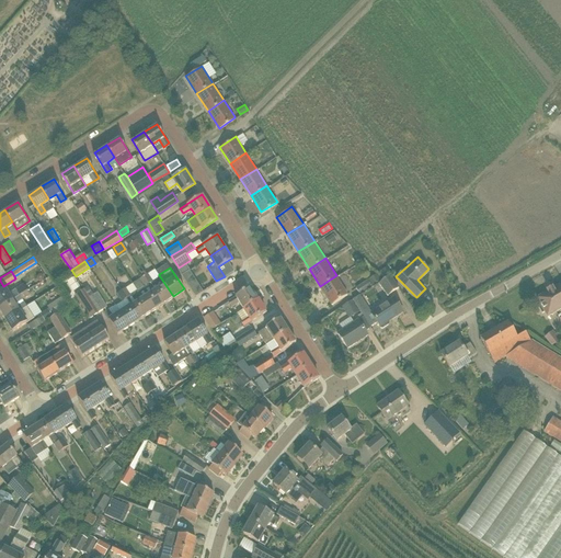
[(162,304),(173,296),(159,275),(152,279),(148,272),(144,274),(162,304)]
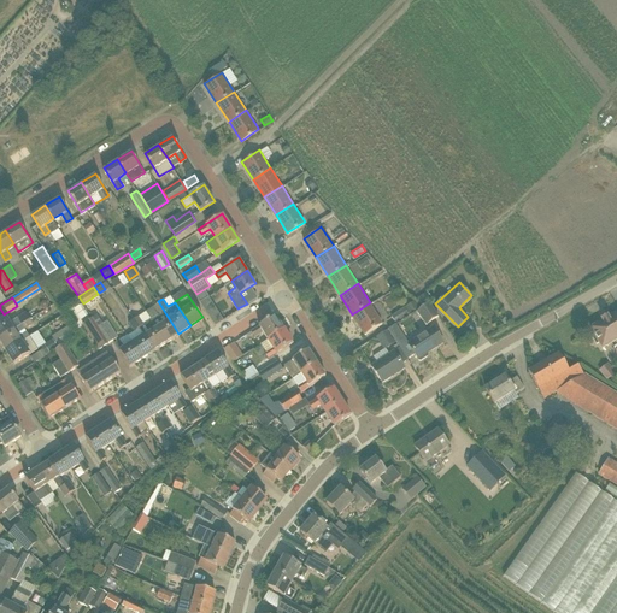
[(429,300),(416,310),(425,323),(439,313),(429,300)]
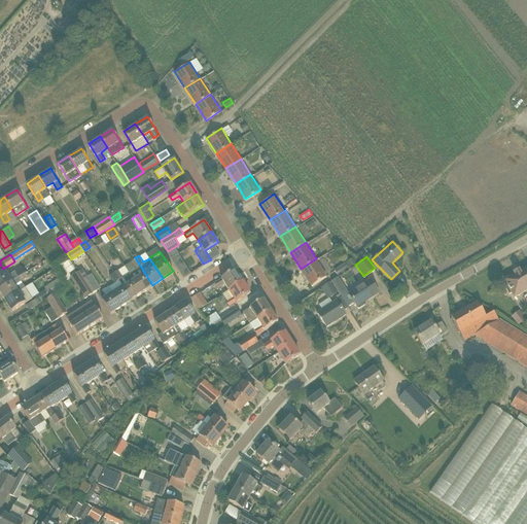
[(142,291),(152,285),(135,257),(130,260),(135,268),(129,272),(133,278),(142,291)]
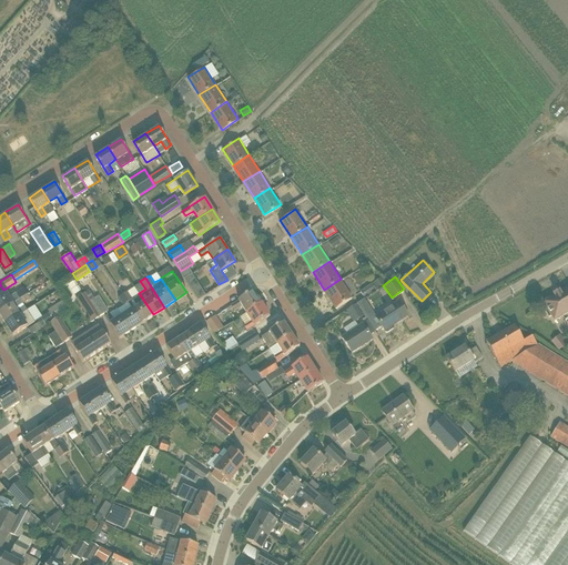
[(341,279),(324,290),(335,306),(352,296),(341,279)]
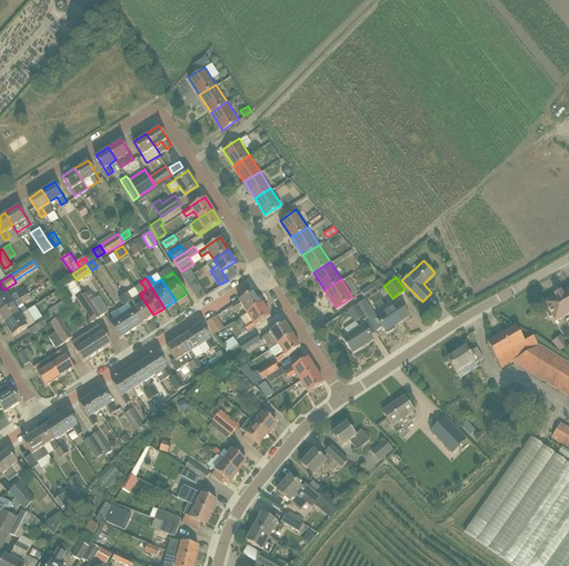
[(360,289),(365,297),(377,289),(372,281),(360,289)]
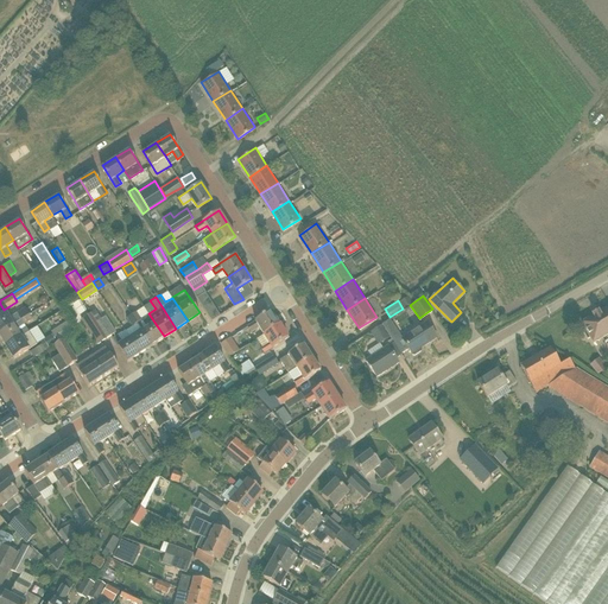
[(215,305),(207,310),(213,318),(221,313),(215,305)]
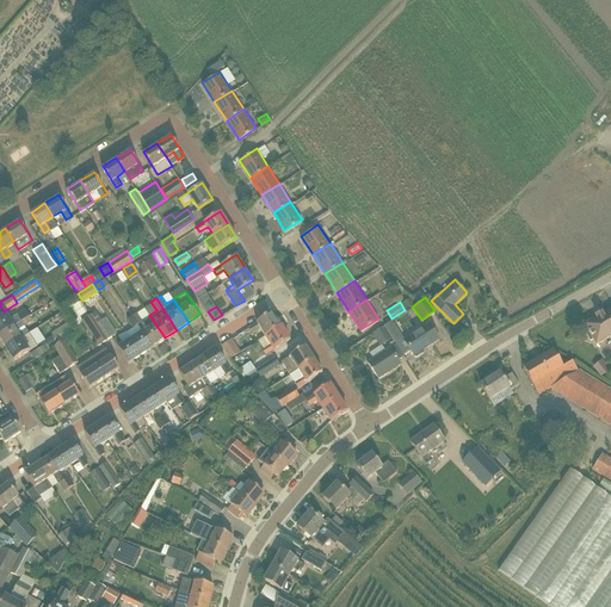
[(610,307),(602,313),(602,311),(596,314),(597,315),(585,322),(587,327),(585,329),(591,338),(593,336),(596,342),(610,333),(610,307)]
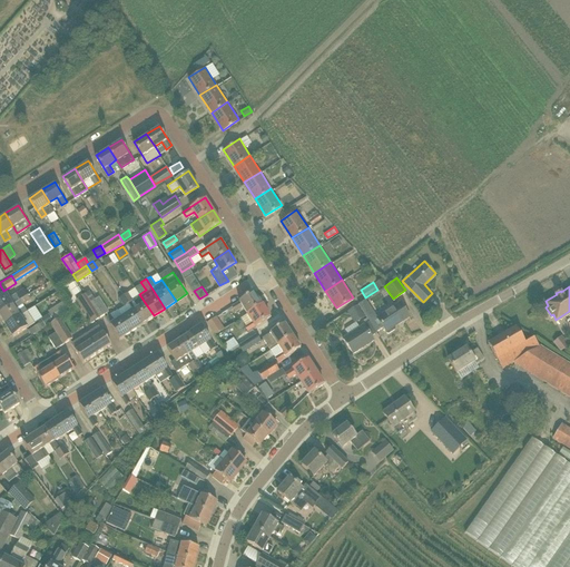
[(0,310),(12,303),(19,299),(28,293),(25,290),(17,294),(16,292),(9,296),(6,291),(0,294),(0,310)]
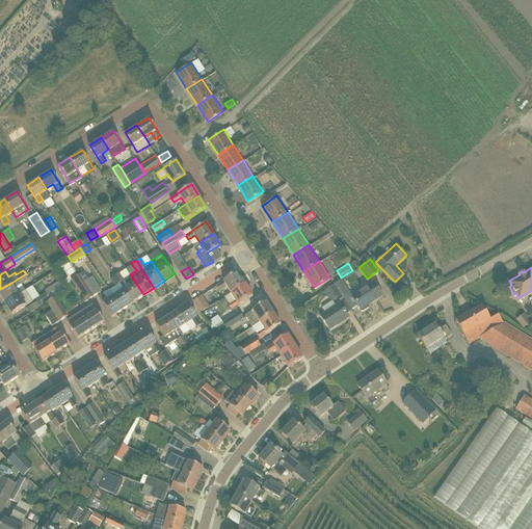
[(79,272),(94,294),(101,289),(92,275),(88,278),(83,270),(79,272)]
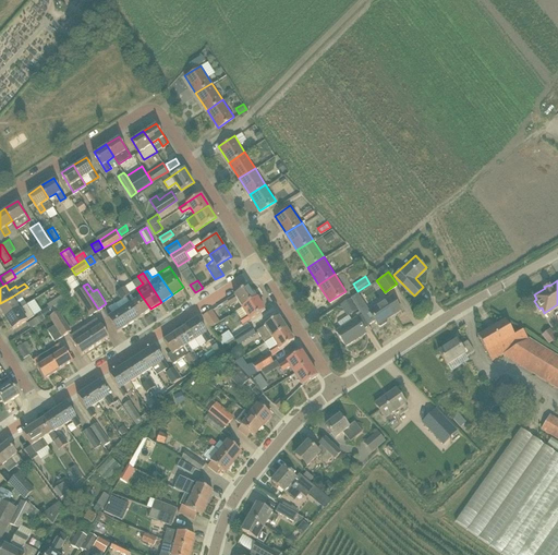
[(242,305),(256,297),(249,284),(227,298),(230,303),(238,298),(242,305)]
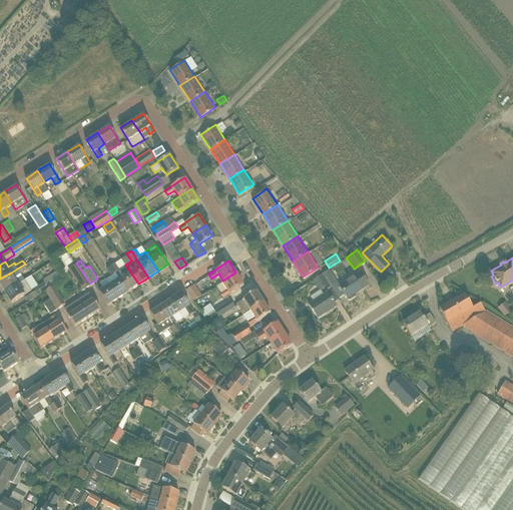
[(120,269),(115,262),(106,267),(111,275),(120,269)]
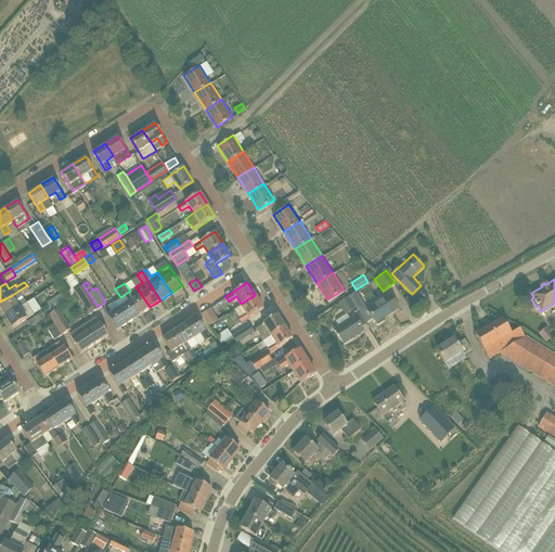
[(98,307),(82,284),(74,290),(89,312),(98,307)]
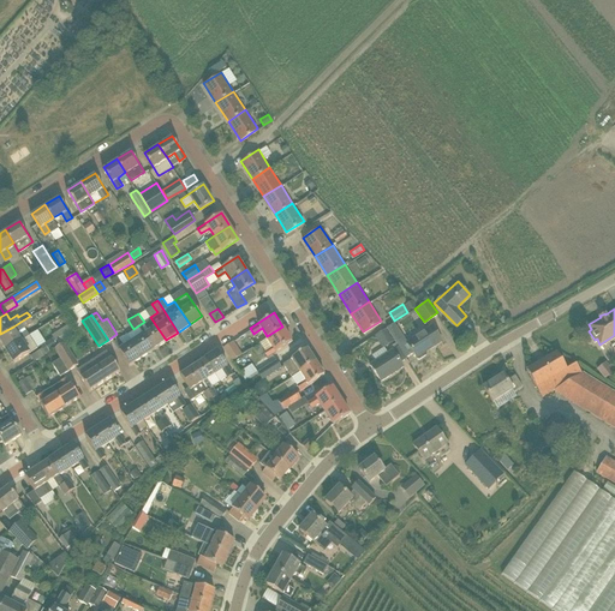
[(30,316),(21,322),(24,327),(33,322),(30,316)]
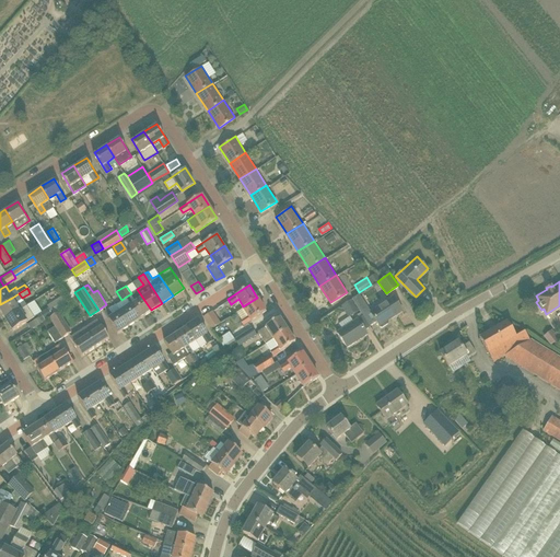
[(151,310),(141,296),(130,303),(140,316),(151,310)]
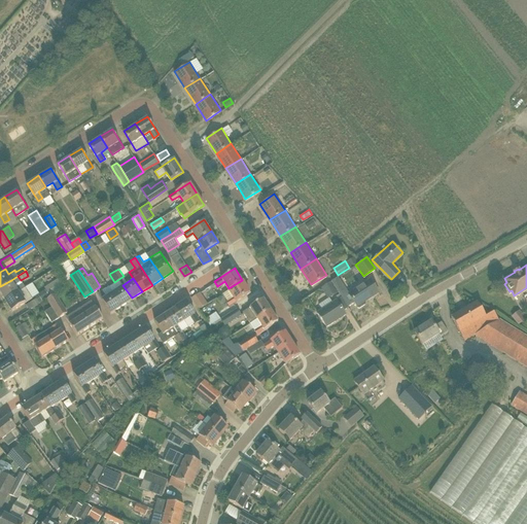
[(370,278),(348,292),(357,306),(359,307),(364,303),(365,301),(364,300),(379,291),(370,278)]
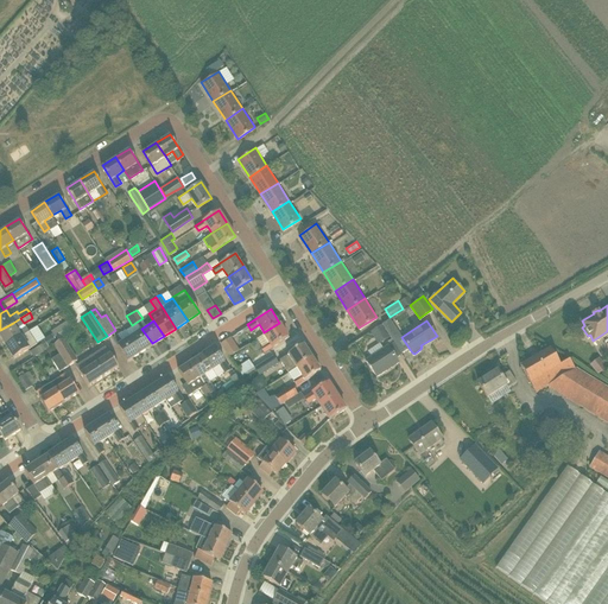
[(0,330),(0,335),(6,344),(21,335),(21,334),(13,323),(0,330)]
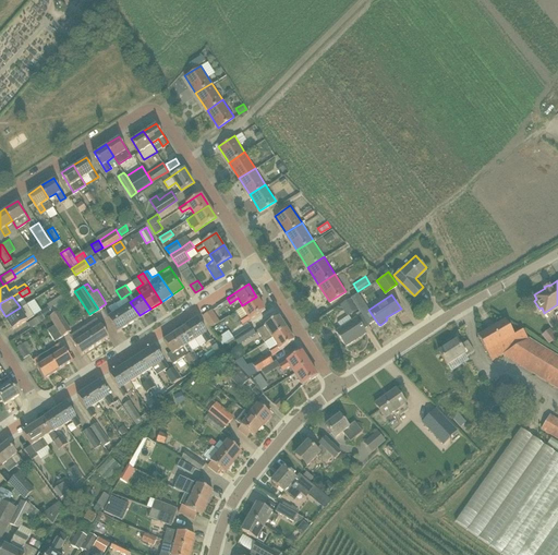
[(243,323),(265,309),(256,297),(242,305),(247,313),(240,317),(243,323)]
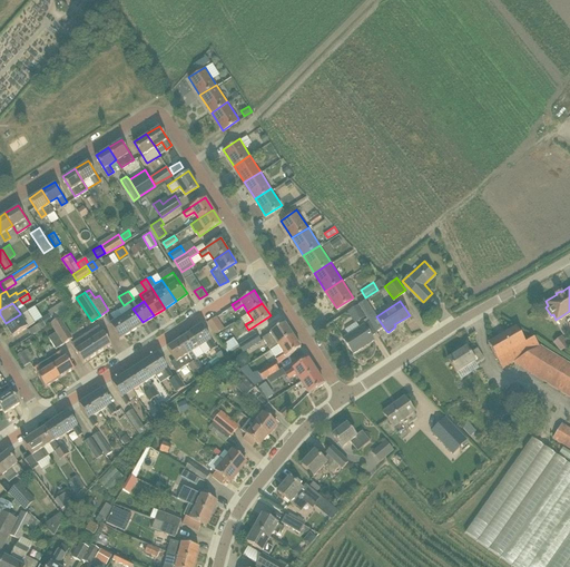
[(359,303),(347,311),(354,321),(365,314),(359,303)]
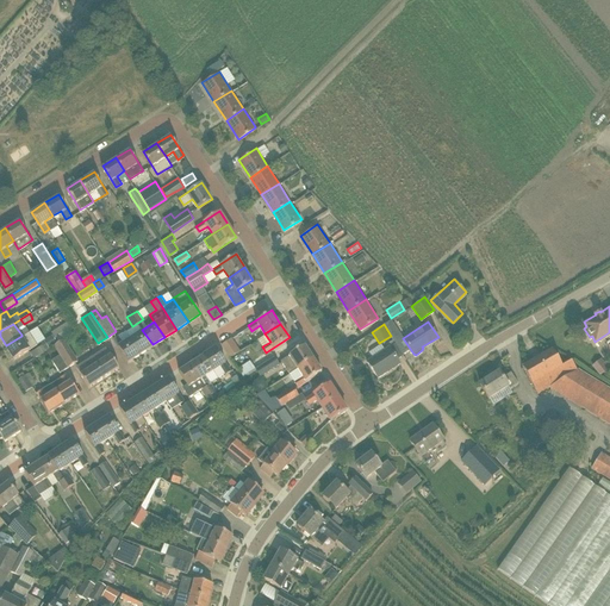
[(29,330),(22,335),(22,336),(6,345),(14,357),(37,343),(41,341),(45,337),(38,325),(29,330)]
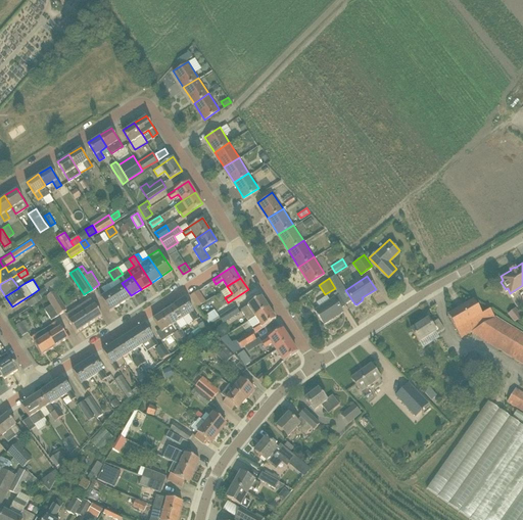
[(121,302),(131,295),(122,283),(111,289),(121,302)]
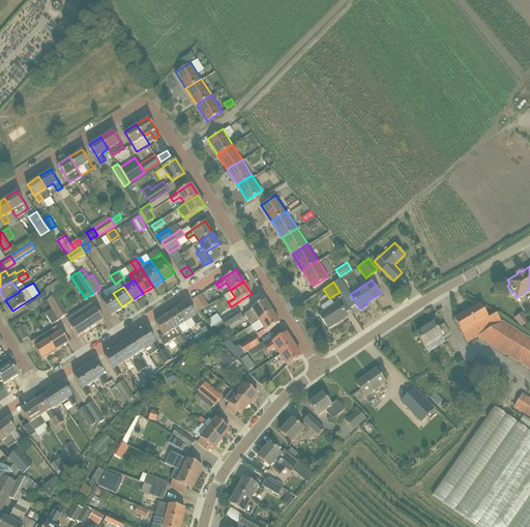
[(39,303),(50,296),(46,289),(39,293),(35,296),(39,303)]
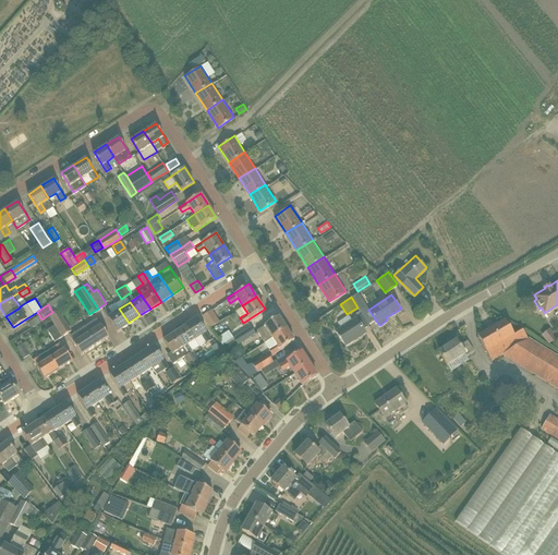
[(117,330),(129,323),(119,309),(112,313),(107,305),(102,309),(117,330)]
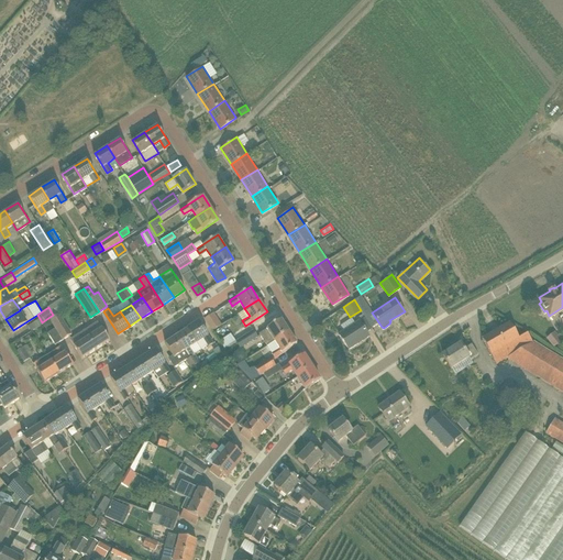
[(50,318),(55,326),(63,338),(72,333),(58,313),(50,318)]
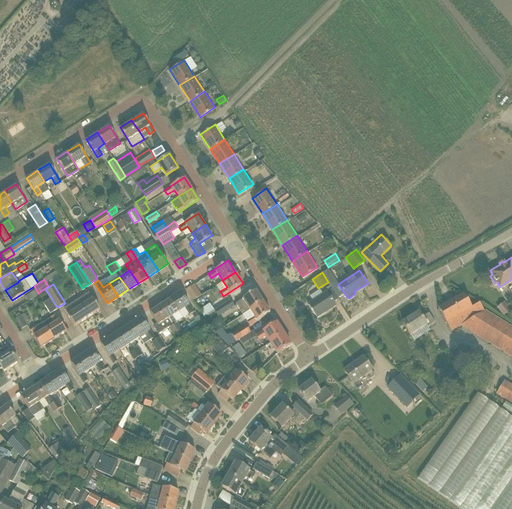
[(187,290),(193,298),(197,295),(192,286),(187,290)]
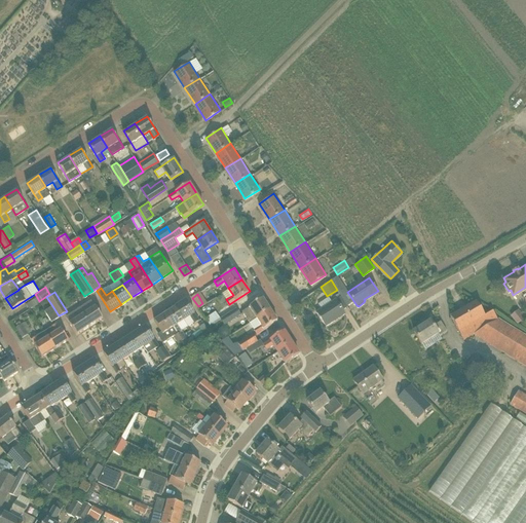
[(250,321),(270,307),(263,297),(242,309),(250,321)]
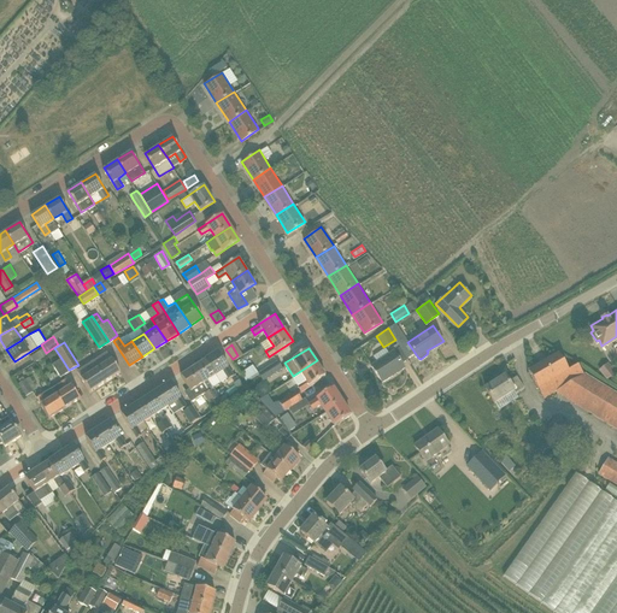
[(394,349),(371,364),(382,381),(404,366),(394,349)]
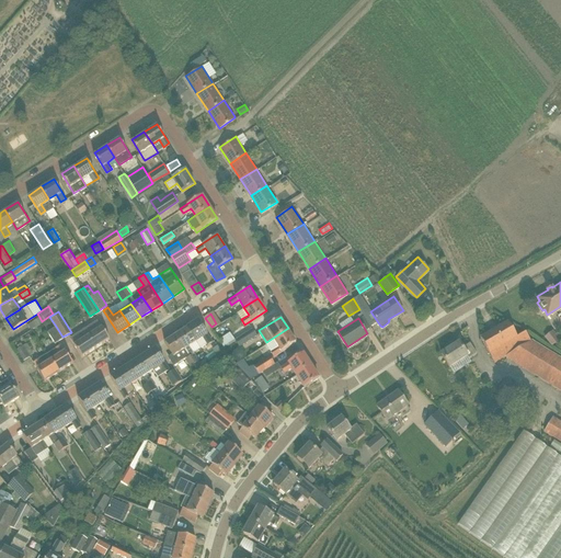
[(96,319),(91,322),(70,336),(75,343),(81,355),(110,337),(102,326),(101,326),(96,319)]
